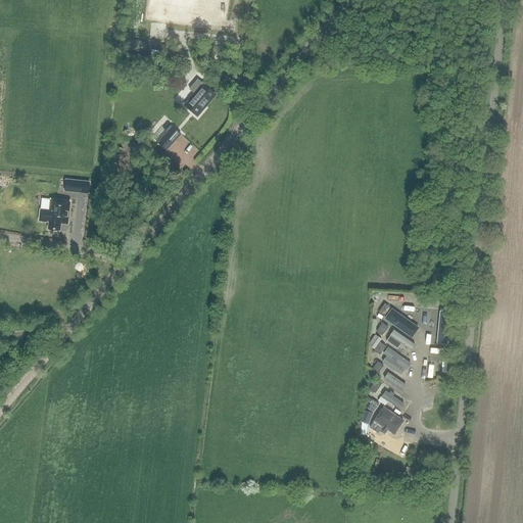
[(126,48),(147,51),(148,42),(127,40),(126,48)]
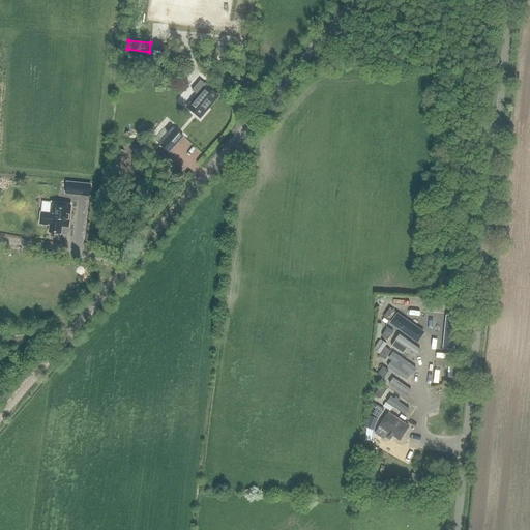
[(147,65),(148,57),(126,54),(125,62),(147,65)]
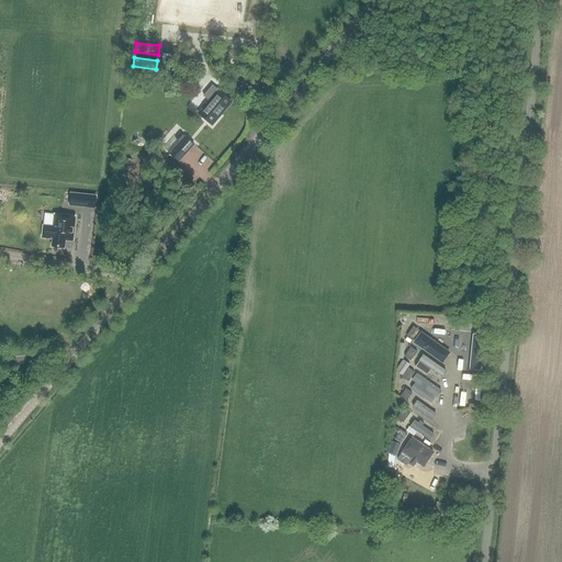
[(210,93),(205,98),(210,101),(199,114),(212,125),(232,102),(218,90),(214,96),(210,93)]
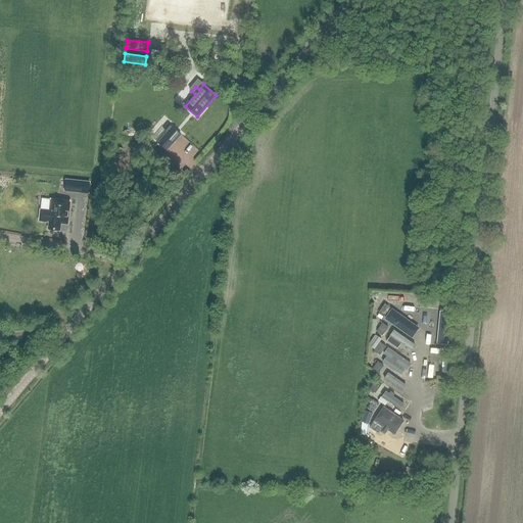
[(158,143),(167,150),(180,135),(168,124),(162,129),(168,132),(158,143)]
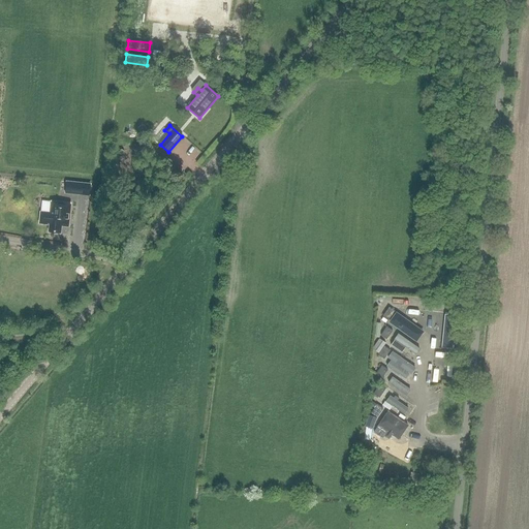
[(67,181),(66,188),(65,193),(87,195),(89,184),(67,181)]
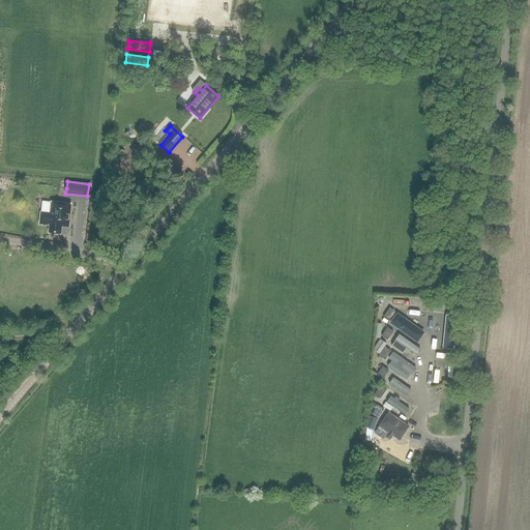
[(68,227),(71,204),(50,202),(49,213),(40,212),(39,225),(50,226),(49,233),(60,234),(61,227),(68,227)]
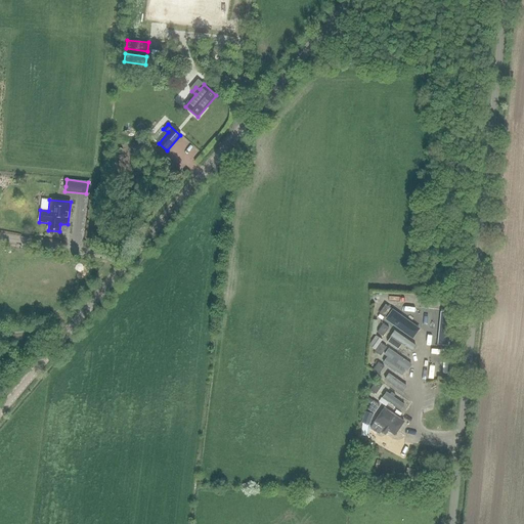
[(385,304),(379,312),(385,317),(391,308),(385,304)]
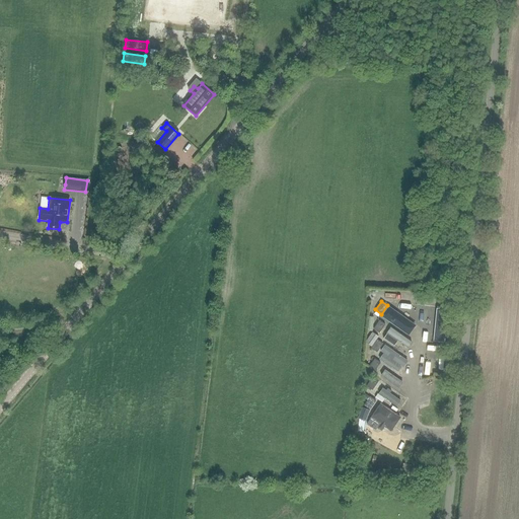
[(382,316),(409,336),(415,325),(388,307),(382,316)]
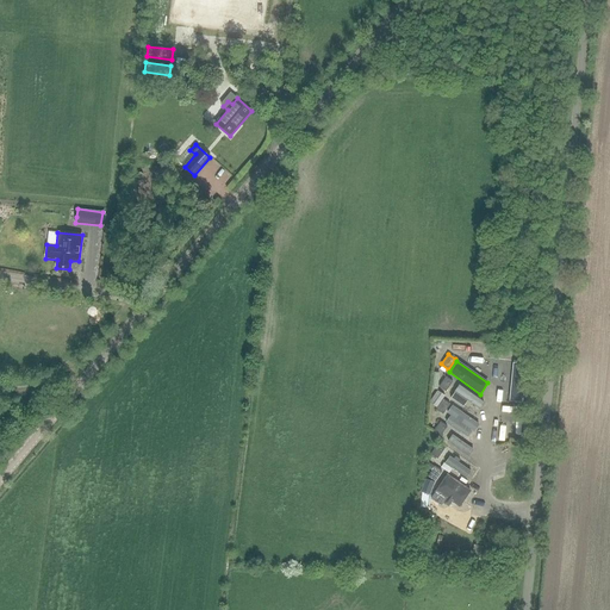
[(439,386),(446,391),(453,381),(446,377),(439,386)]
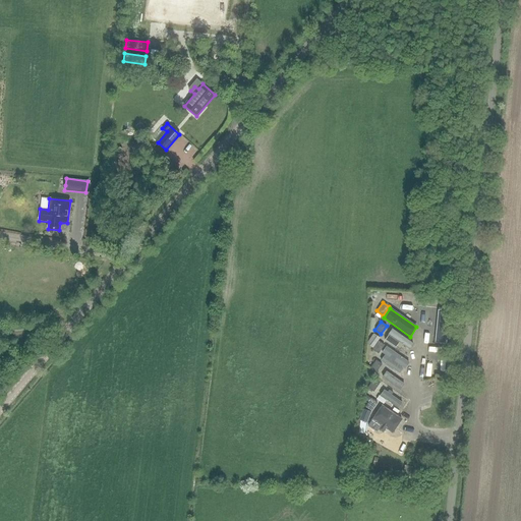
[(392,330),(386,339),(397,347),(400,342),(410,349),(413,345),(392,330)]
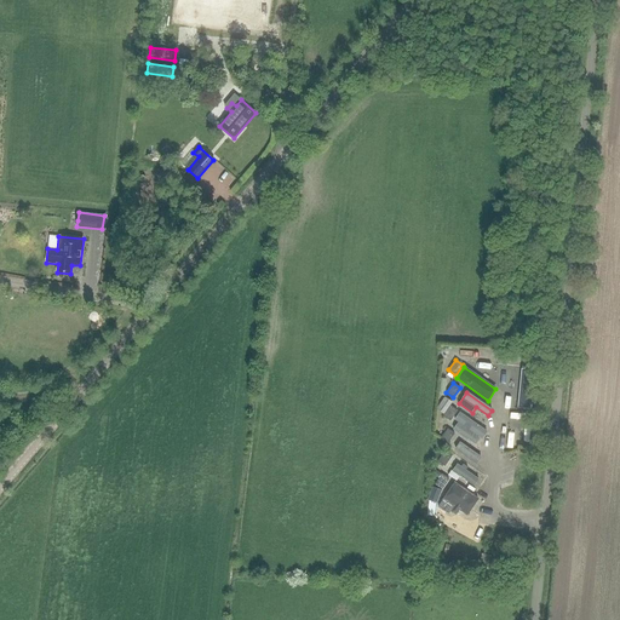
[(443,414),(452,402),(443,396),(436,408),(443,414)]
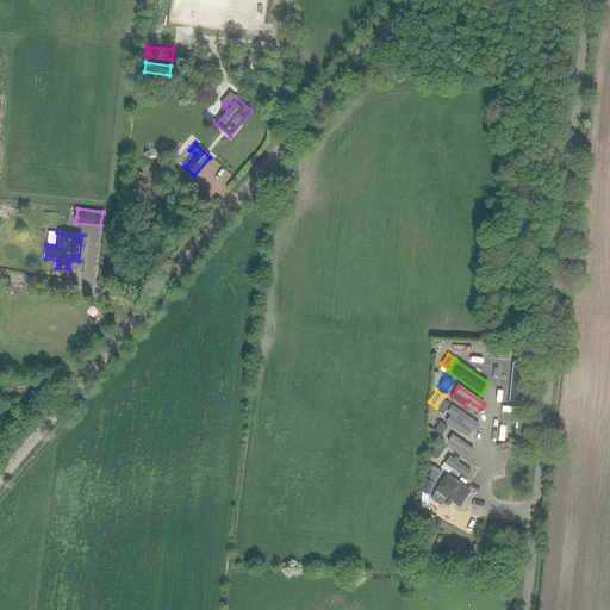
[(443,399),(436,409),(442,415),(450,404),(443,399)]
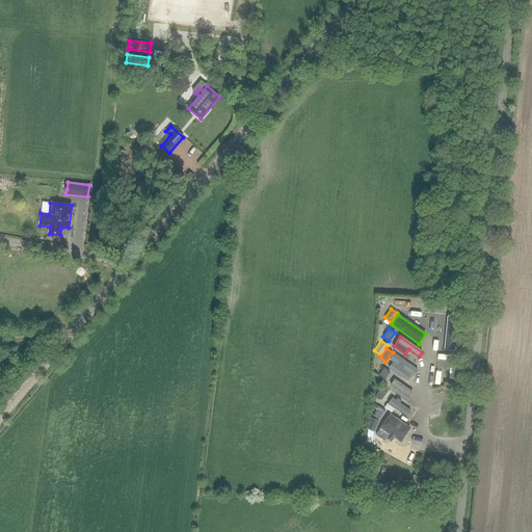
[(395,353),(391,360),(394,362),(390,368),(408,381),(418,369),(395,353)]
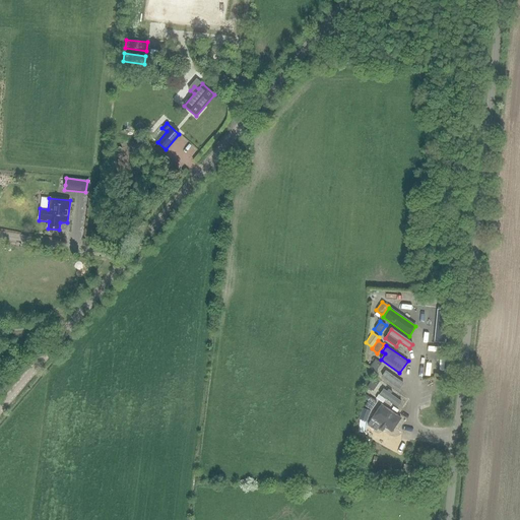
[(375,372),(381,364),(375,360),(369,368),(375,372)]
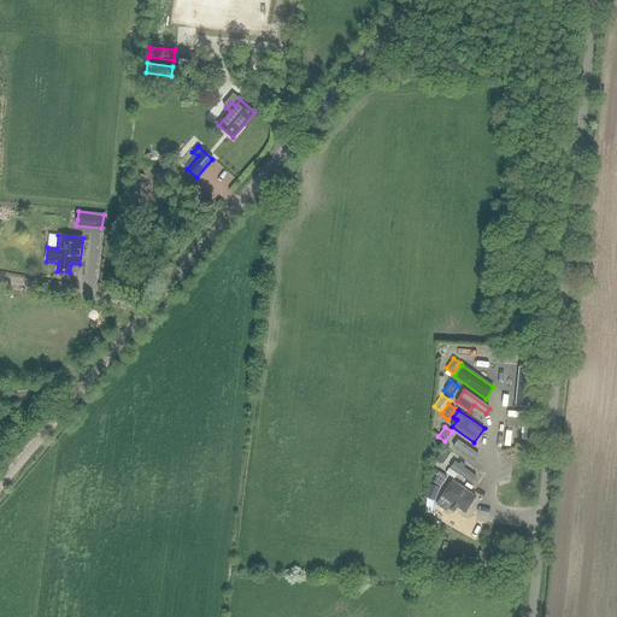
[(479,454),(457,441),(453,446),(474,460),(479,454)]
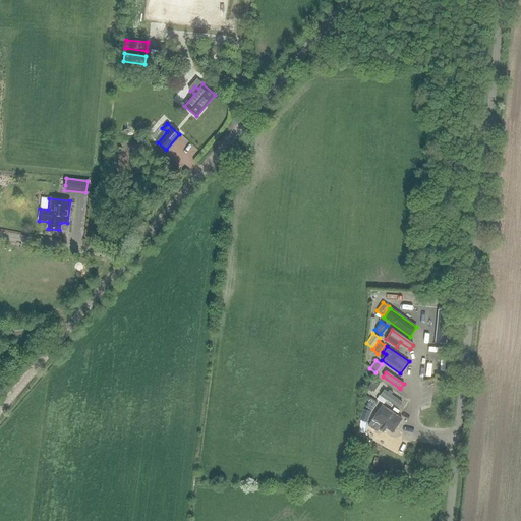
[(373,380),(367,388),(373,392),(380,384),(373,380)]
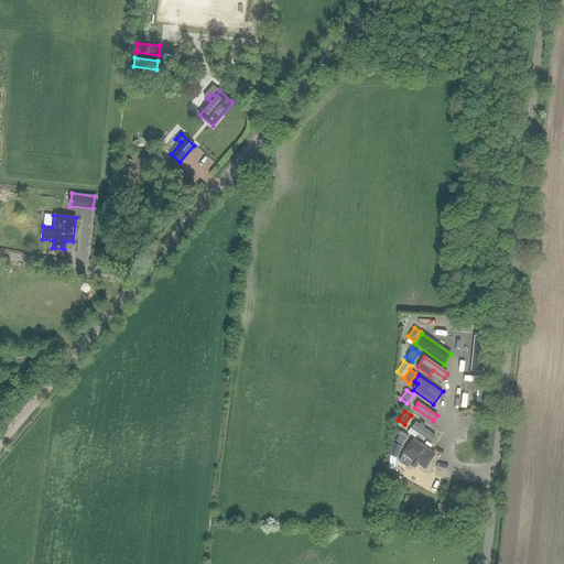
[(435,434),(416,421),(408,432),(415,437),(419,433),(430,441),(435,434)]
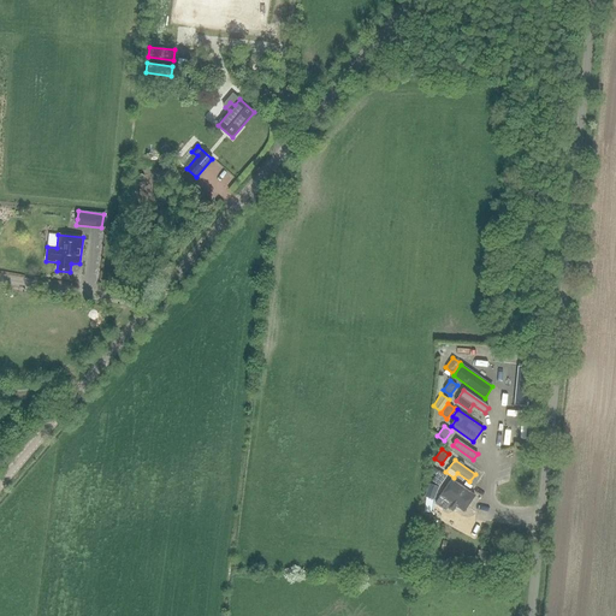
[(432,481),(438,486),(445,477),(438,472),(432,481)]
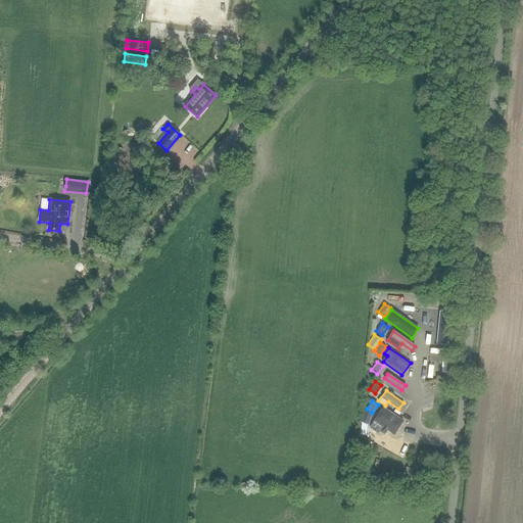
[(405,420),(384,406),(374,420),(383,426),(381,430),(385,433),(387,429),(394,434),(405,420)]
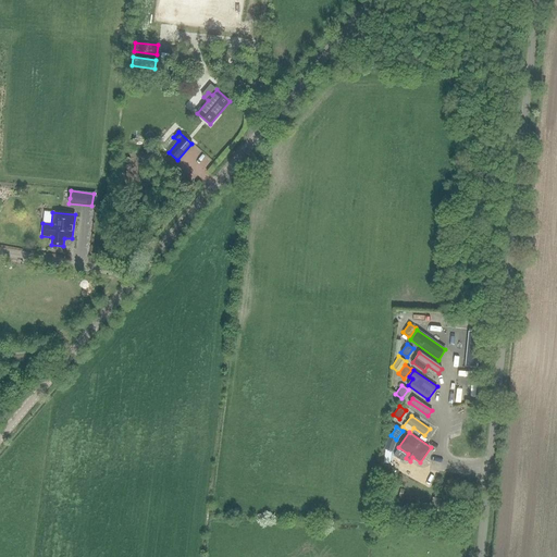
[(393,453),(397,441),(387,437),(383,449),(393,453)]
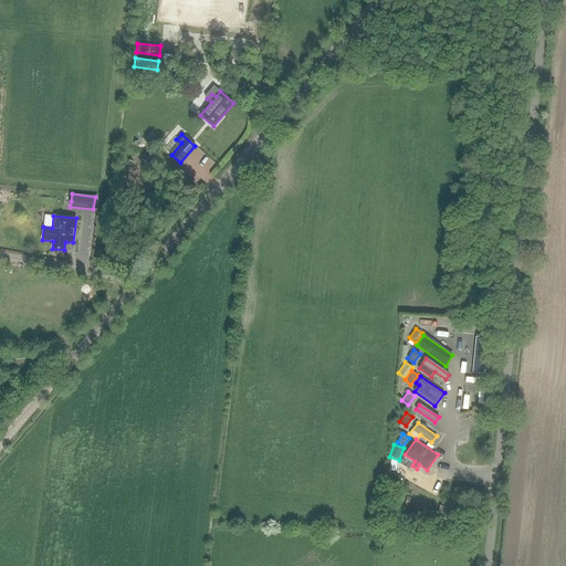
[(453,509),(439,505),(437,519),(451,521),(453,509)]
